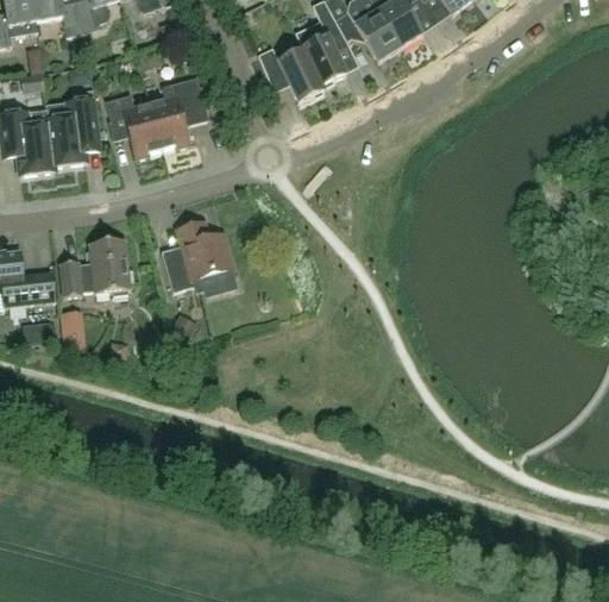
[(36,20),(31,0),(2,0),(6,12),(0,12),(0,46),(12,44),(11,36),(38,31),(37,20),(36,20)]
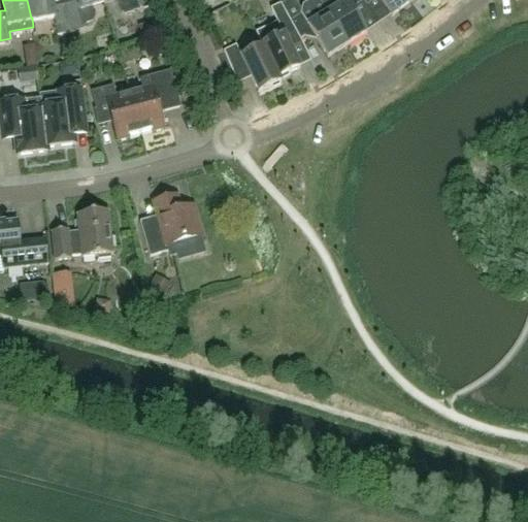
[(27,0),(31,18),(32,18),(55,13),(58,31),(72,28),(65,0),(53,2),(52,0),(27,0)]
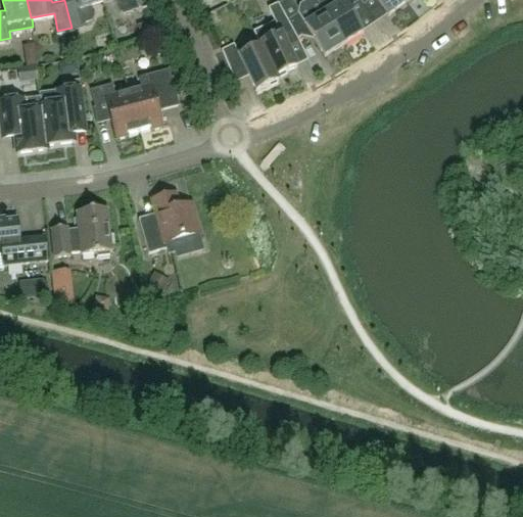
[(92,2),(99,0),(64,0),(72,28),(86,24),(85,19),(92,17),(95,11),(92,2)]
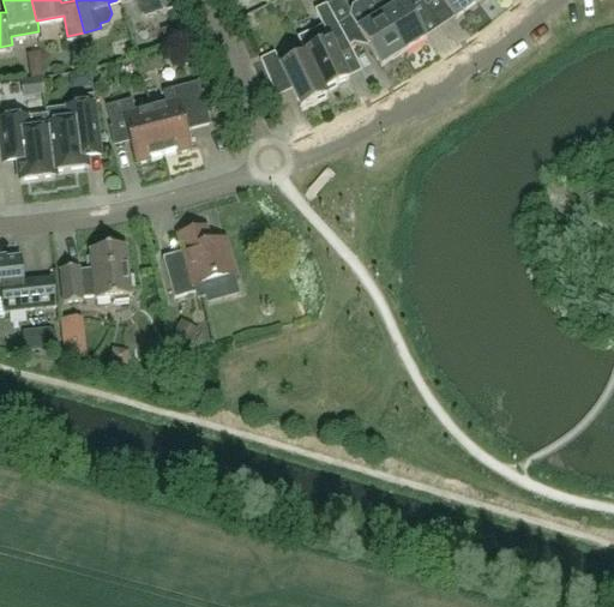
[(138,0),(142,10),(146,12),(168,5),(166,0),(138,0)]
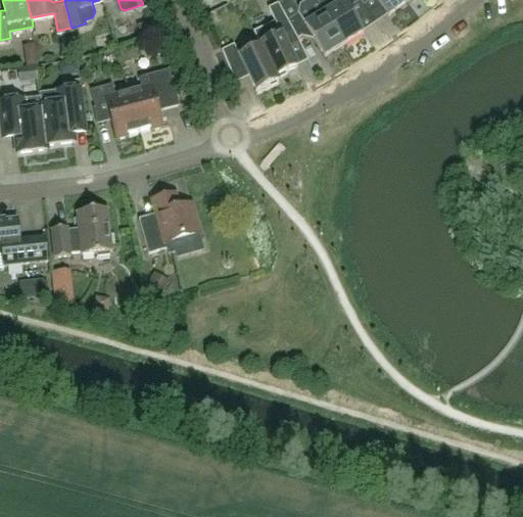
[(284,36),(295,30),(288,16),(280,1),(279,0),(276,0),(269,4),(275,17),(253,29),(260,42),(276,74),(277,73),(297,63),(284,36)]
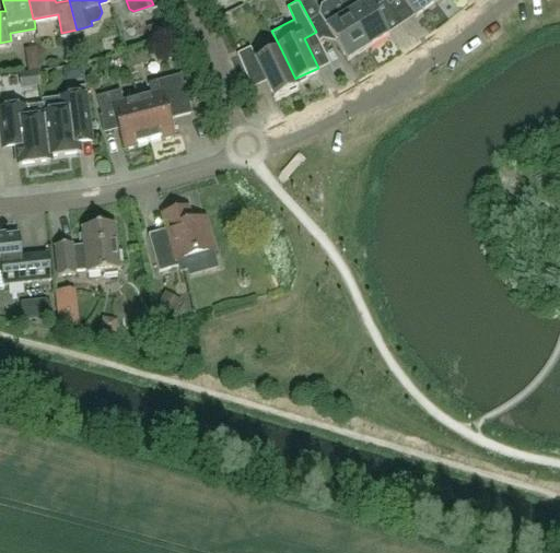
[(308,18),(316,32),(318,36),(327,32),(328,28),(331,30),(348,56),(369,44),(342,0),(326,0),(322,2),(321,7),(316,4),(314,0),(302,0),(300,1),(308,18)]
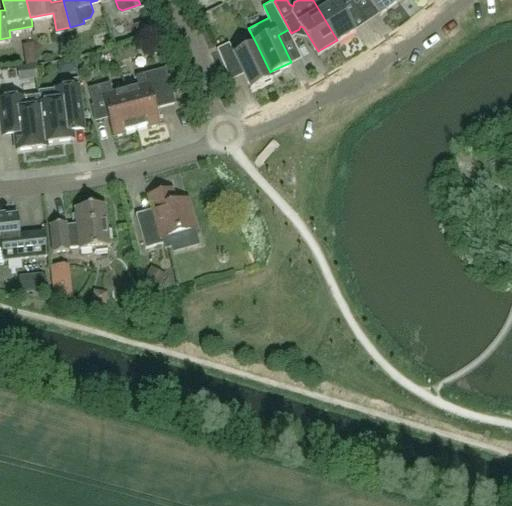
[(313,0),(337,40),(356,28),(341,4),(342,0),(346,1),(348,0),(313,0)]
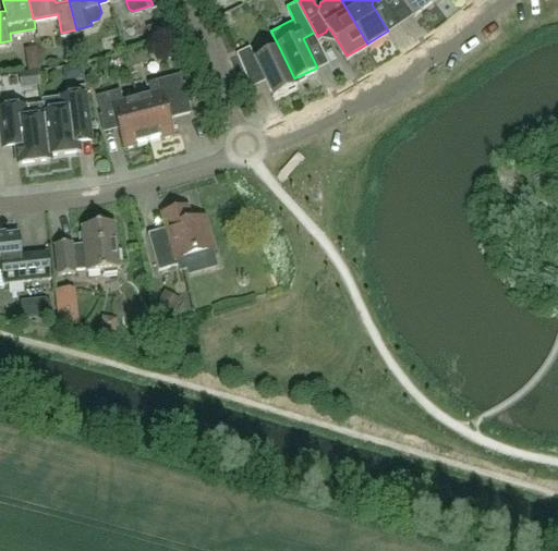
[(387,0),(388,1),(389,0),(404,0),(414,12),(429,0),(387,0)]
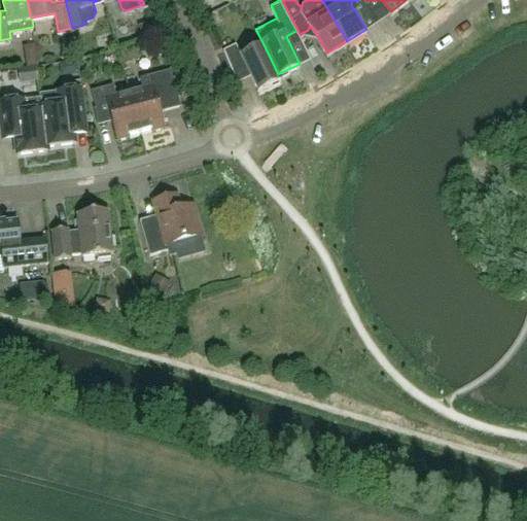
[(278,74),(262,42),(242,53),(236,40),(223,46),(233,69),(246,63),(258,88),(280,77),(279,73),(278,74)]
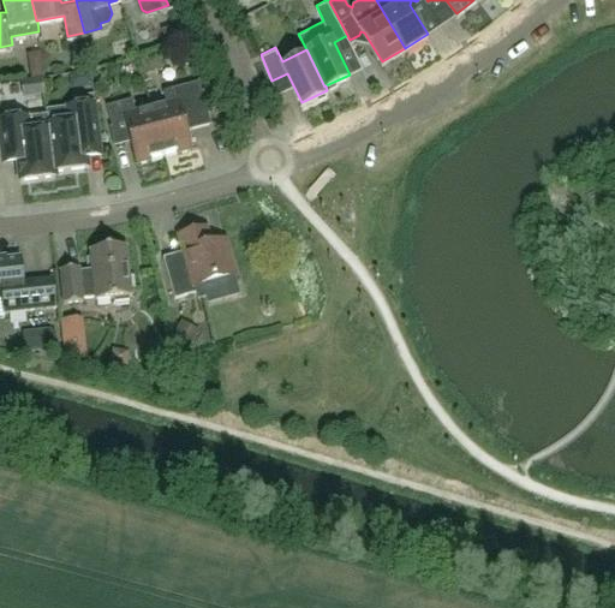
[(163,87),(167,101),(151,105),(163,152),(191,144),(186,126),(209,119),(198,77),(163,87)]
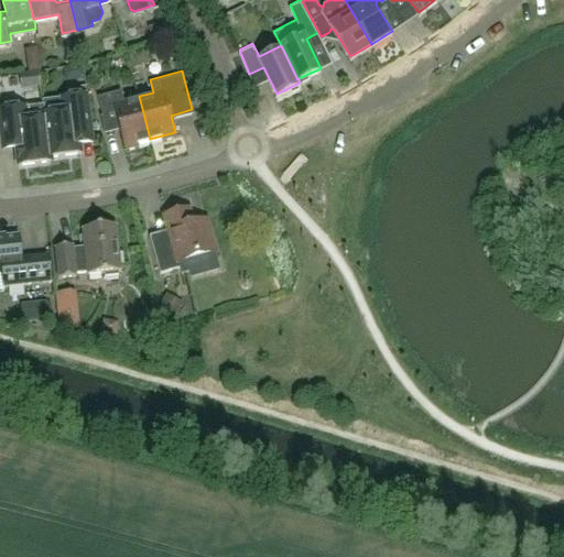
[(116,109),(125,145),(150,139),(139,96),(125,99),(121,87),(98,93),(102,112),(116,109)]
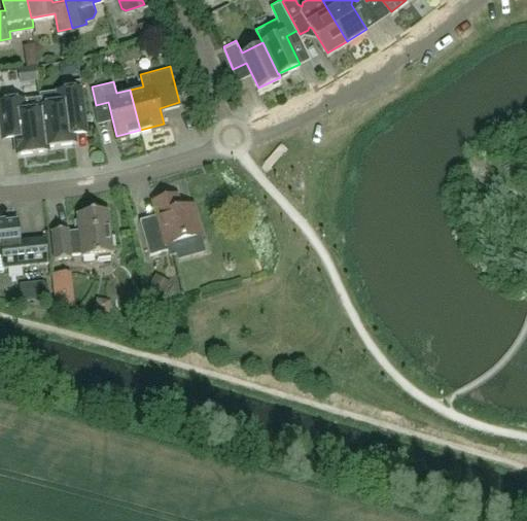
[(88,127),(82,84),(57,88),(58,100),(42,102),(41,97),(46,143),(47,143),(75,139),(74,128),(88,127)]
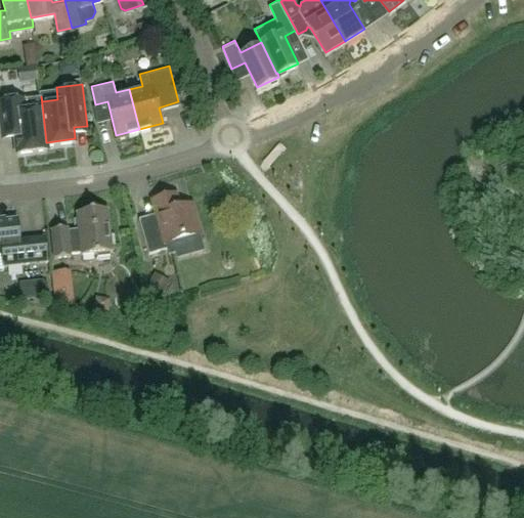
[(15,133),(17,149),(47,146),(47,142),(46,142),(41,96),(24,98),(24,95),(0,97),(0,113),(3,135),(15,133)]
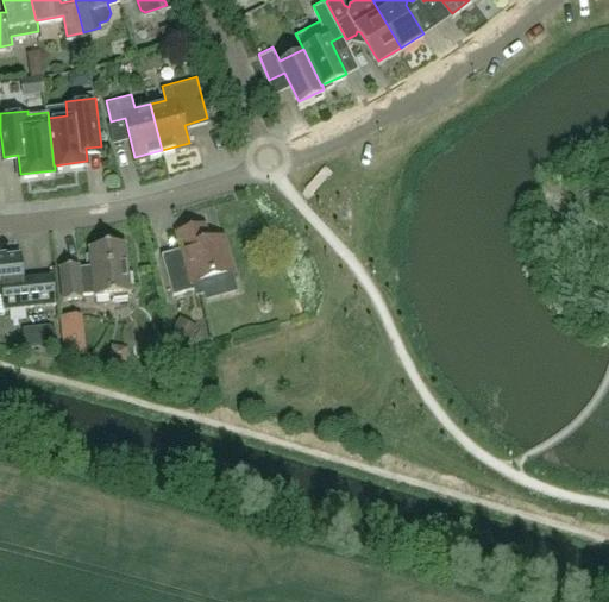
[(193,278),(233,268),(223,232),(208,237),(203,220),(177,227),(182,244),(162,250),(173,292),(194,286),(193,278)]
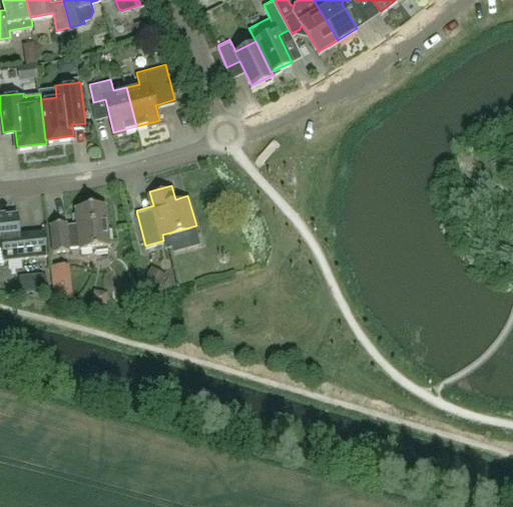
[(69,247),(69,244),(79,243),(79,246),(110,242),(106,201),(75,204),(77,221),(66,222),(66,219),(50,221),(53,249),(69,247)]
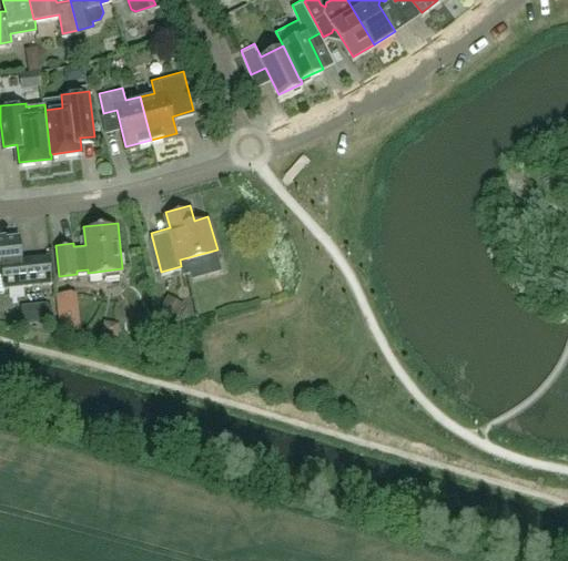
[(0,266),(2,266),(4,285),(51,279),(48,253),(21,256),(19,234),(0,235),(0,266)]
